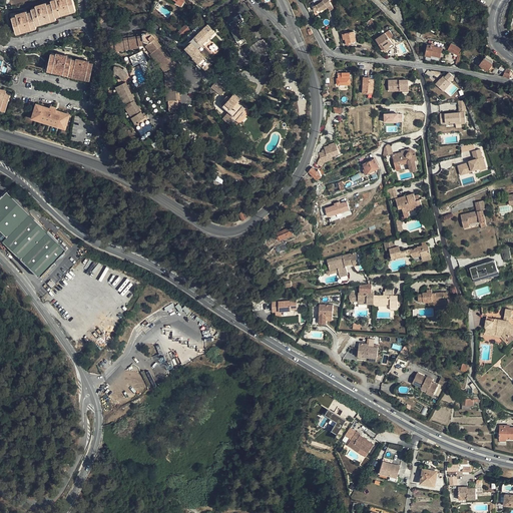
[(46,3),(36,6),(36,7),(31,9),(32,11),(27,12),(16,15),(17,15),(12,17),(16,30),(21,28),(21,29),(31,26),(31,25),(36,24),(35,21),(40,20),(41,21),(50,18),(50,17),(55,15),(55,14),(75,8),(72,0),(50,0),(51,2),(46,4),(46,3)]
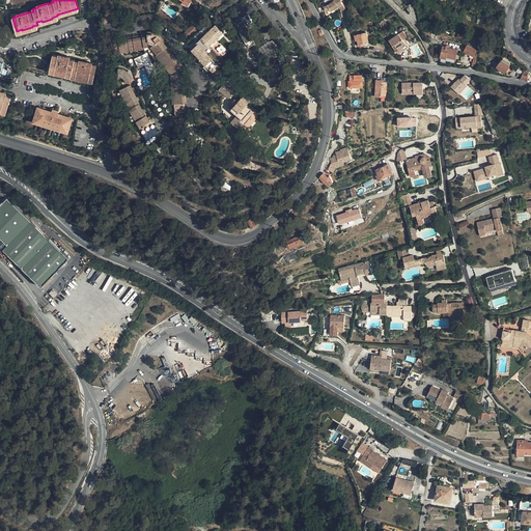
[(342,1),(341,0),(334,0),(334,1),(328,6),(327,5),(324,7),(329,15),(343,4),(341,2),(342,1)]
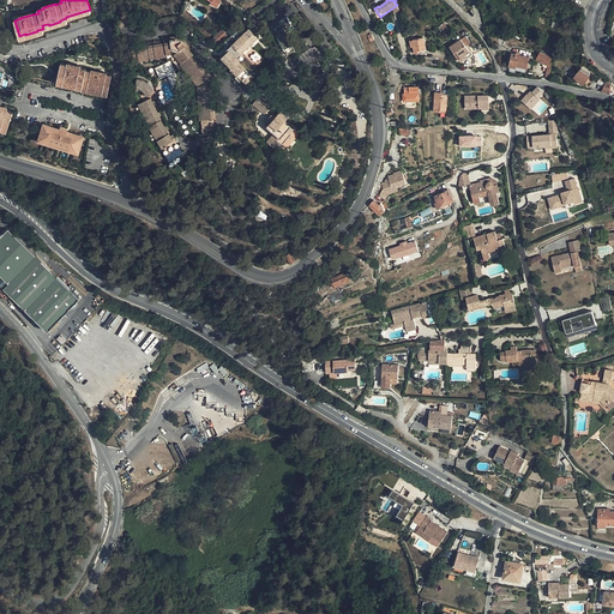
[(91,12),(90,10),(66,17),(66,18),(67,20),(91,12)]
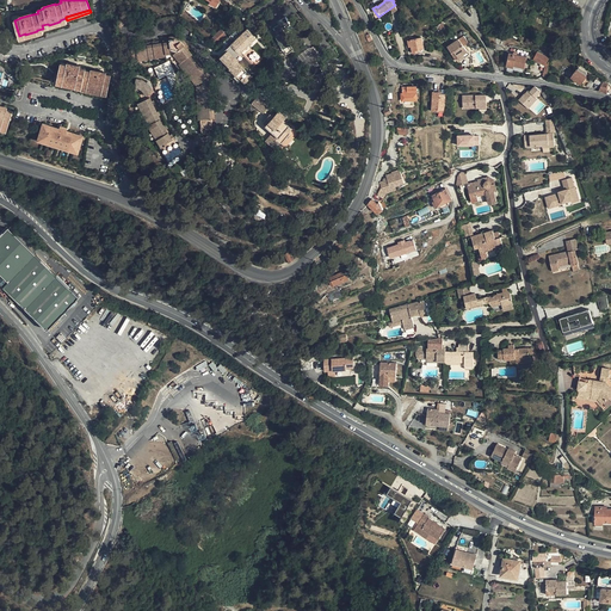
[(285,17),(278,22),(279,24),(273,28),(278,35),(276,36),(288,54),(294,50),(290,44),(294,43),(290,37),(289,38),(284,29),(291,25),(285,17)]
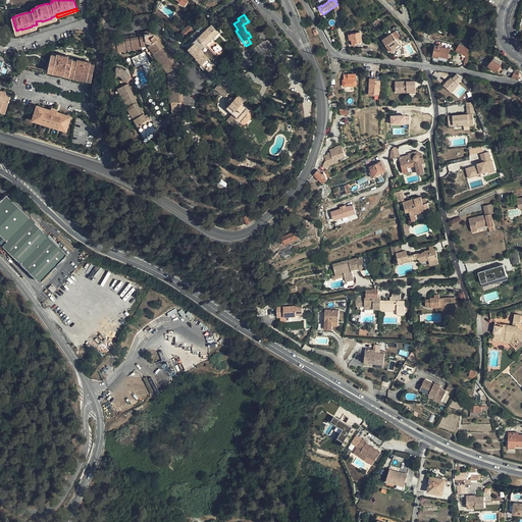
[(57,19),(57,17),(56,15),(51,17),(51,18),(42,21),(41,20),(36,21),(37,24),(37,25),(57,19)]
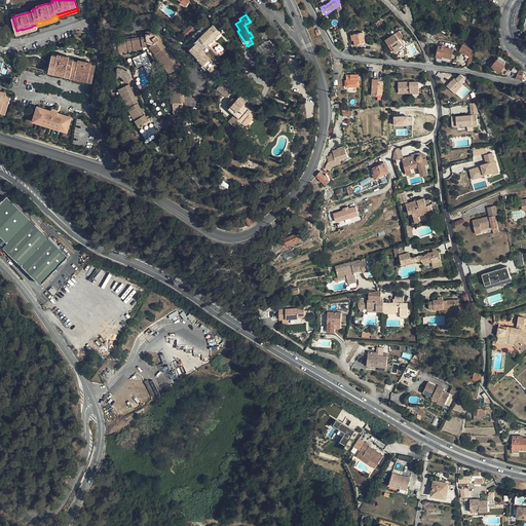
[(38,28),(37,26),(37,25),(32,26),(32,27),(22,30),(22,29),(16,31),(17,34),(38,28)]
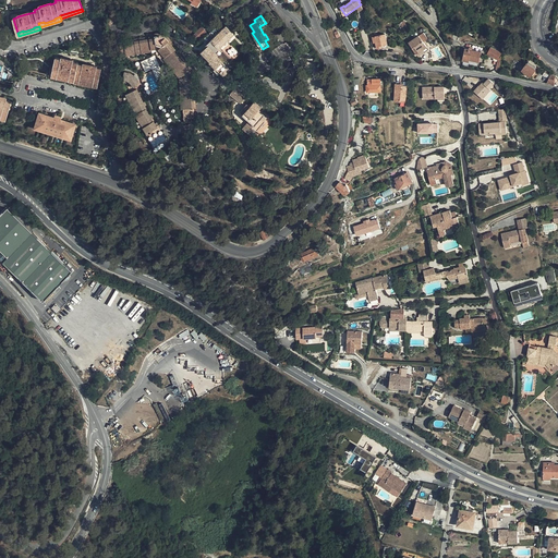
[(201,26),(193,36),(197,40),(206,31),(201,26)]
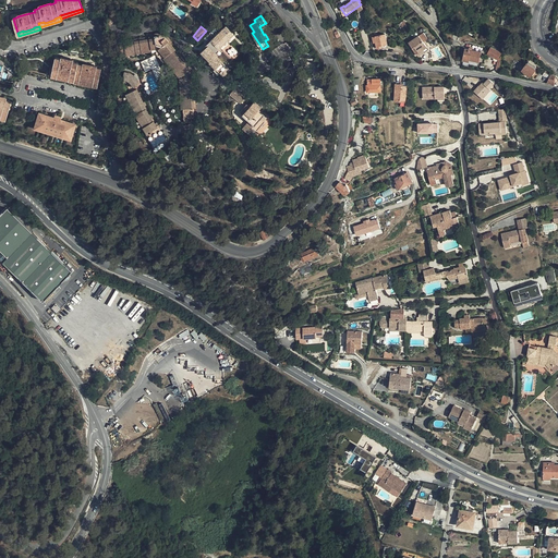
[(213,29),(206,35),(211,39),(213,38),(221,47),(226,44),(226,43),(233,35),(231,32),(231,31),(227,26),(226,28),(223,31),(222,29),(217,34),(213,29)]
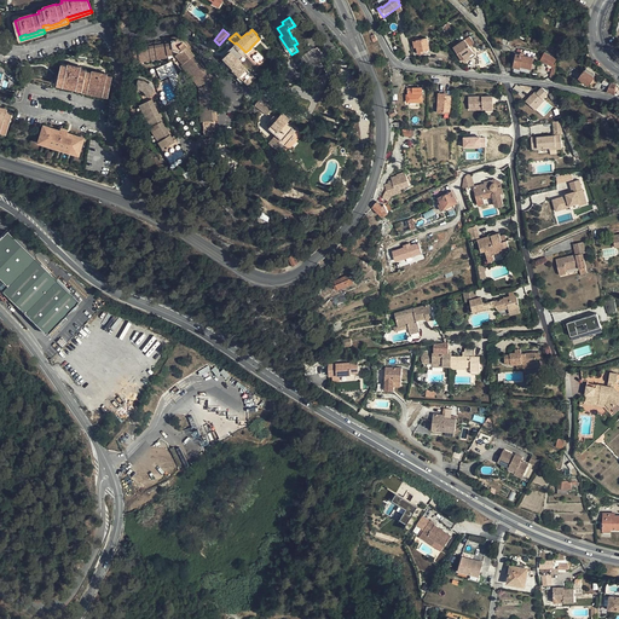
[(464,59),(463,61),(464,63),(472,58),(469,56),(474,52),(470,47),(475,44),(469,36),(455,47),(458,53),(460,52),(464,59)]
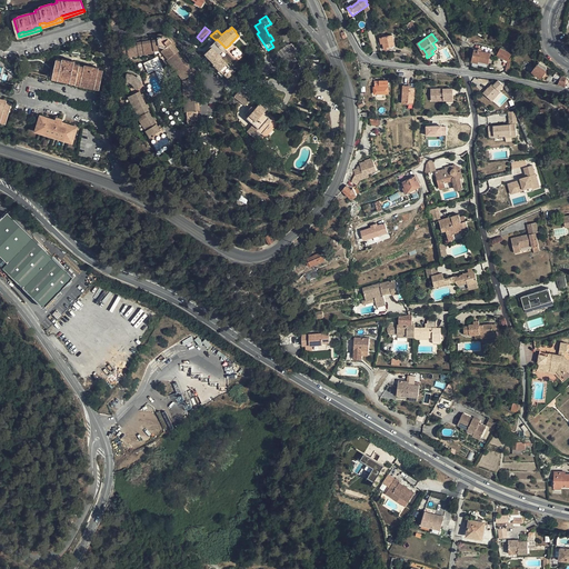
[(170,43),(172,42),(170,39),(169,39),(169,38),(163,36),(158,37),(158,39),(127,45),(129,55),(158,50),(160,50),(170,43)]
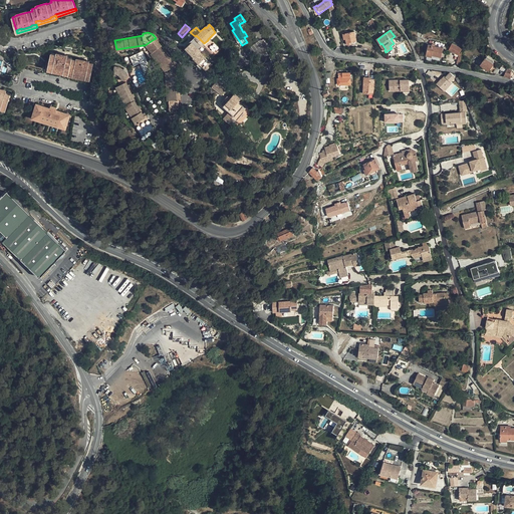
[(343,34),(343,37),(345,37),(346,39),(347,45),(352,44),(352,42),(357,41),(355,32),(343,34)]
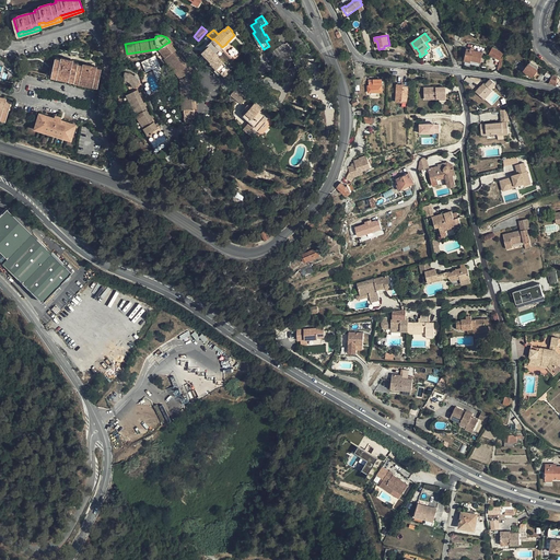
[(171,41),(170,42),(167,43),(193,73),(195,108),(197,108),(194,73),(172,46),(174,44),(171,41)]
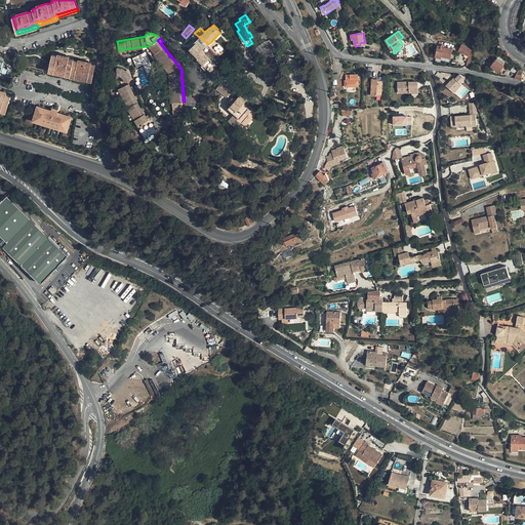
[(157,40),(148,46),(170,73),(172,71),(173,72),(173,74),(170,74),(172,103),(172,112),(183,111),(182,102),(183,102),(180,69),(157,40)]
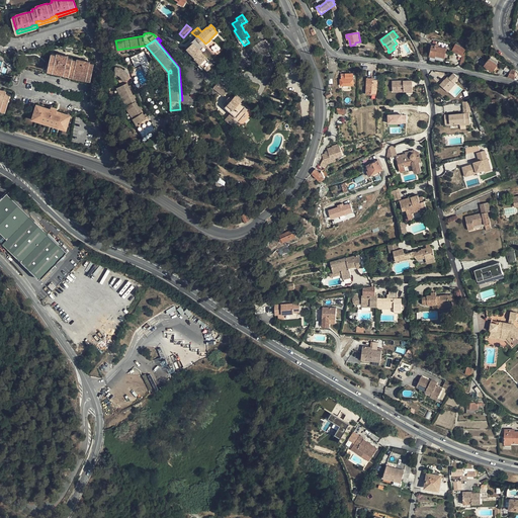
[(262,40),(253,48),(258,54),(266,48),(262,40)]
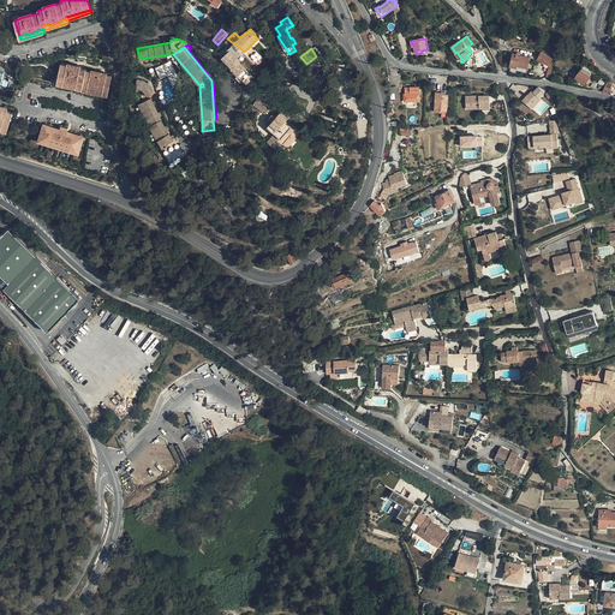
[(549,66),(553,58),(542,52),(537,60),(549,66)]
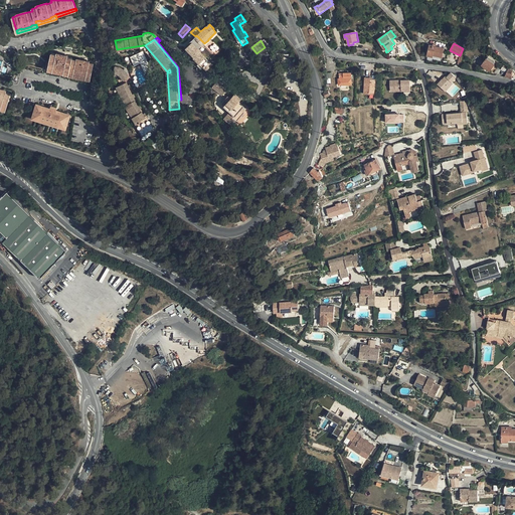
[(145,45),(143,45),(140,47),(141,49),(144,48),(150,54),(151,54),(165,71),(167,71),(145,45)]
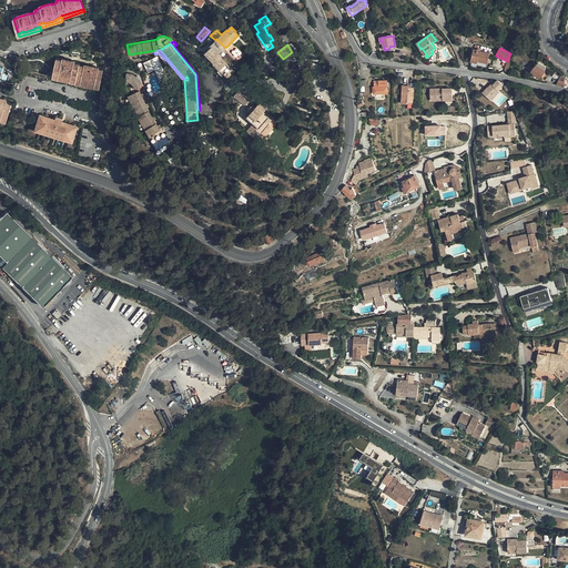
[(488,63),(489,53),(474,50),(472,61),(477,63),(478,61),(488,63)]
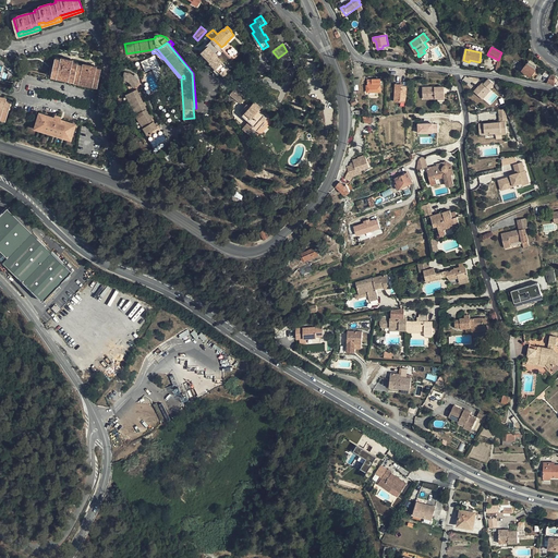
[(156,80),(162,77),(155,56),(141,61),(144,72),(153,69),(156,80)]
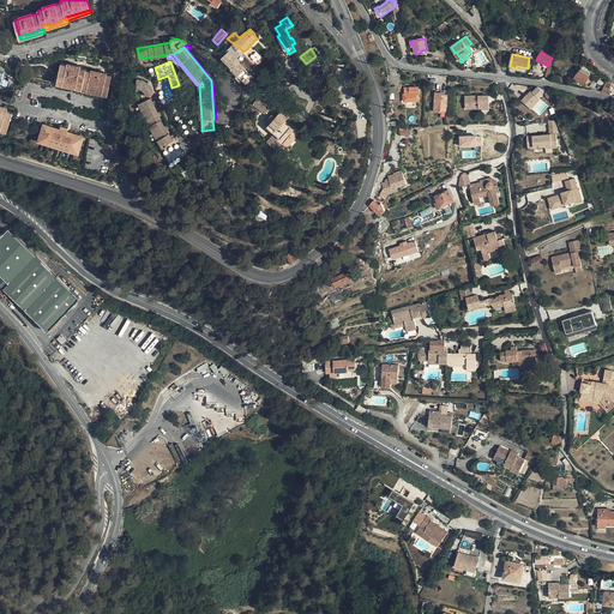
[(112,76),(107,74),(91,72),(85,71),(85,70),(80,68),(66,65),(61,64),(58,82),(82,86),(82,88),(108,92),(112,76)]
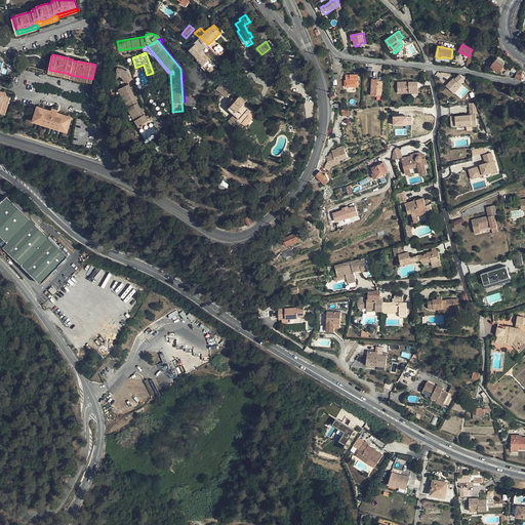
[(506,63),(498,57),(491,67),(499,72),(503,66),(506,63)]
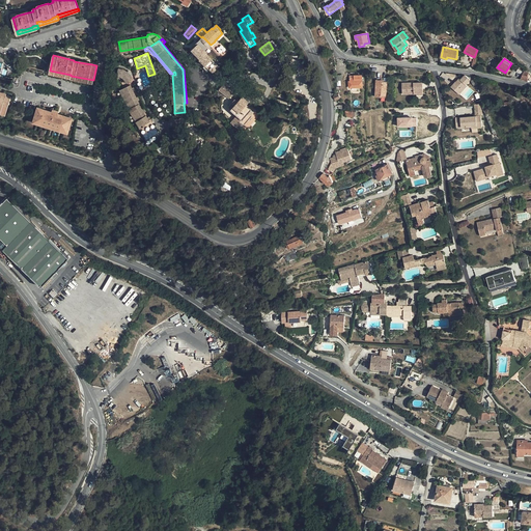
[(47,70),(26,64),(25,72),(46,76),(47,70)]
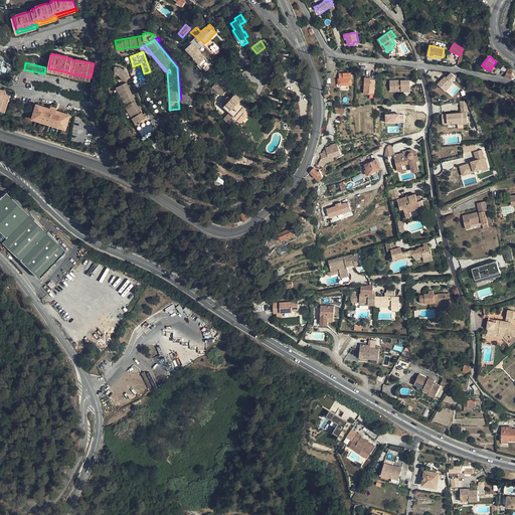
[(115,65),(115,72),(118,72),(120,74),(122,76),(123,79),(125,78),(128,77),(130,76),(127,72),(124,68),(120,66),(115,65)]
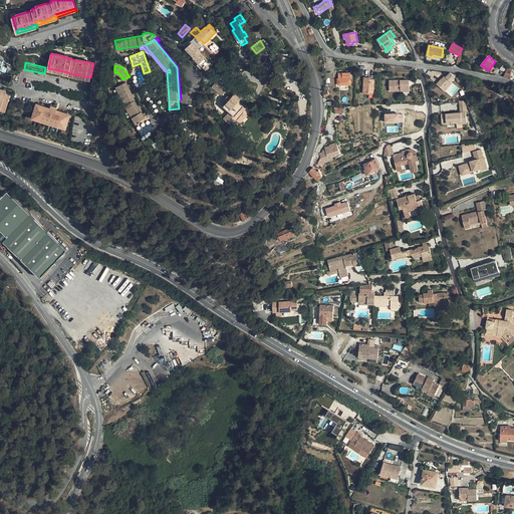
[(137,86),(141,85),(134,71),(131,72),(137,86)]
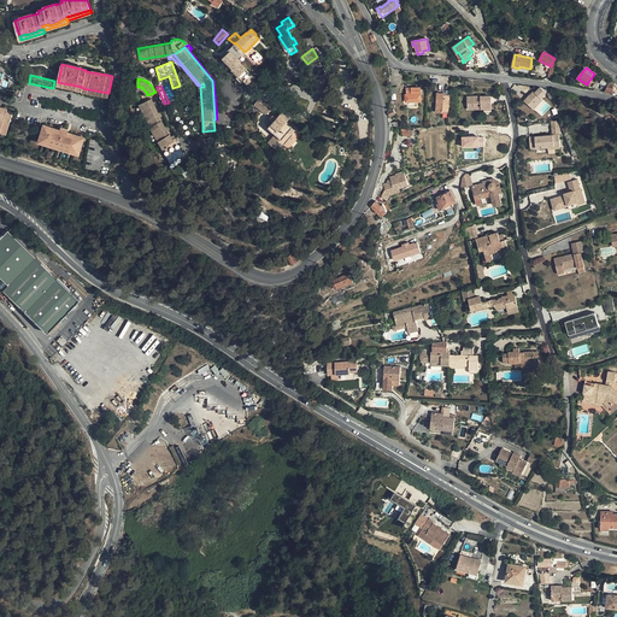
[(541,98),(547,92),(541,86),(535,92),(534,90),(530,94),(538,101),(541,98)]
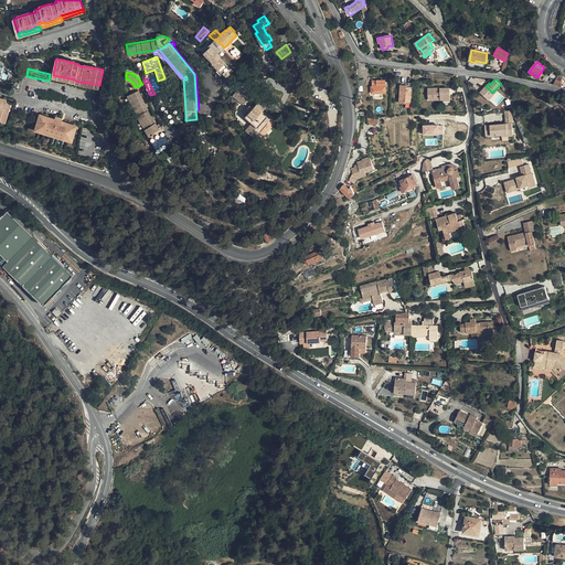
[(385,80),(377,80),(377,82),(373,83),(373,86),(371,86),(372,93),(386,92),(385,80)]
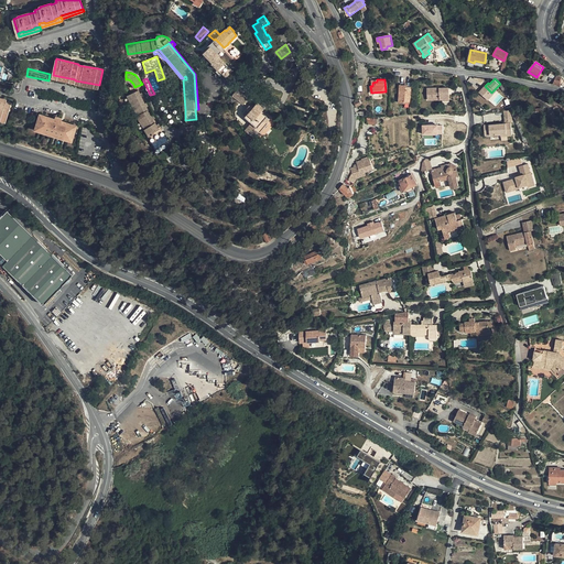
[(399,102),(404,102),(404,100),(411,101),(411,87),(405,86),(405,85),(400,85),(399,102)]
